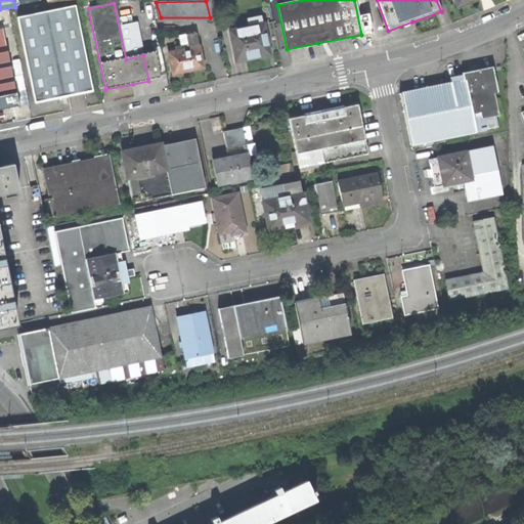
[(67,97),(92,92),(74,6),(17,18),(35,103),(67,97)]
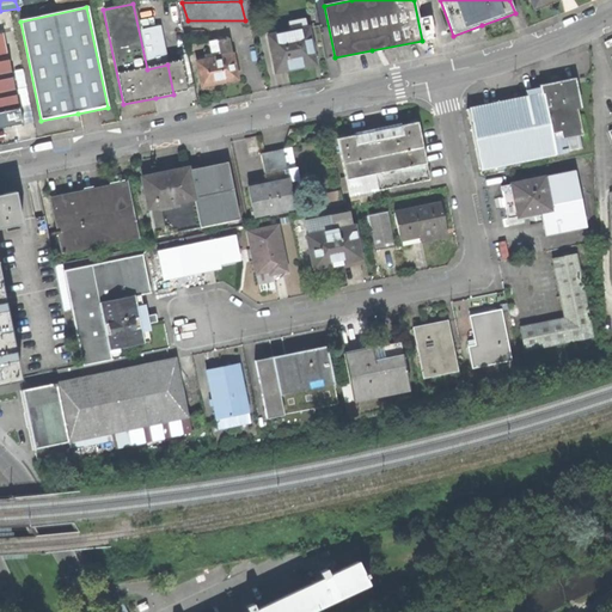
[(294,67),(313,63),(311,50),(317,49),(312,28),(306,29),(304,19),(288,22),(291,31),(268,36),(276,72),(294,67)]
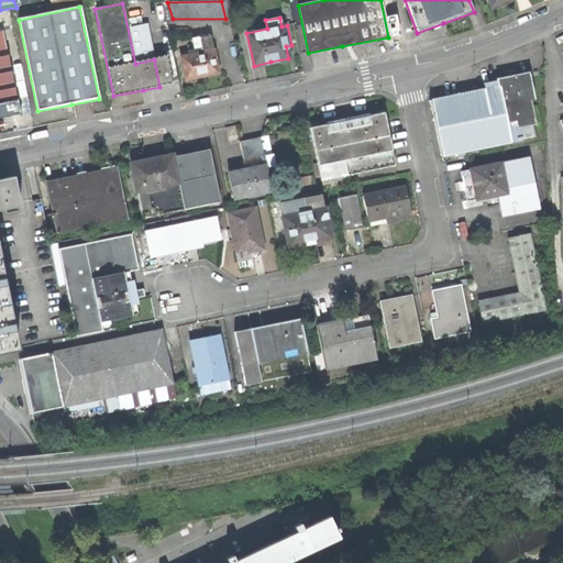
[(0,118),(20,114),(17,99),(15,99),(1,31),(0,31),(0,118)]
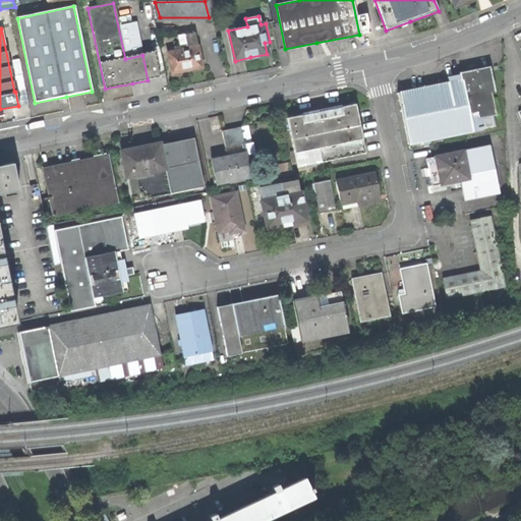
[(193,69),(201,67),(194,34),(179,37),(181,46),(174,47),(174,51),(166,53),(171,73),(193,69)]
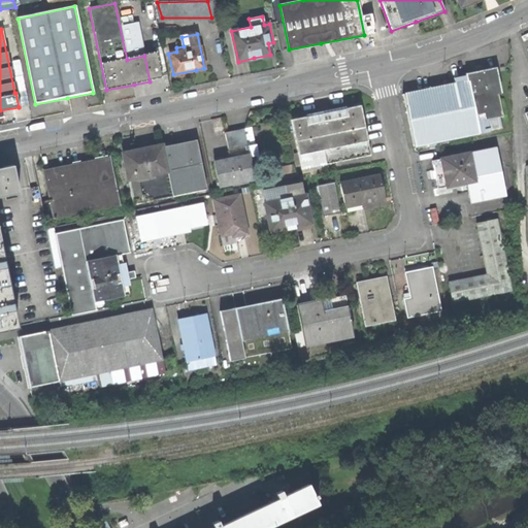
[(155,54),(144,56),(150,81),(161,78),(155,54)]
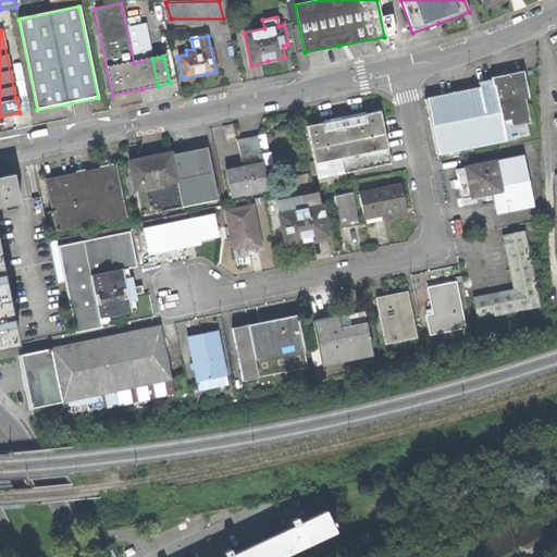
[(503,139),(528,134),(520,97),(527,96),(521,72),(492,78),(492,79),(478,83),(479,88),(452,94),(424,100),(435,153),(442,152),(503,139)]
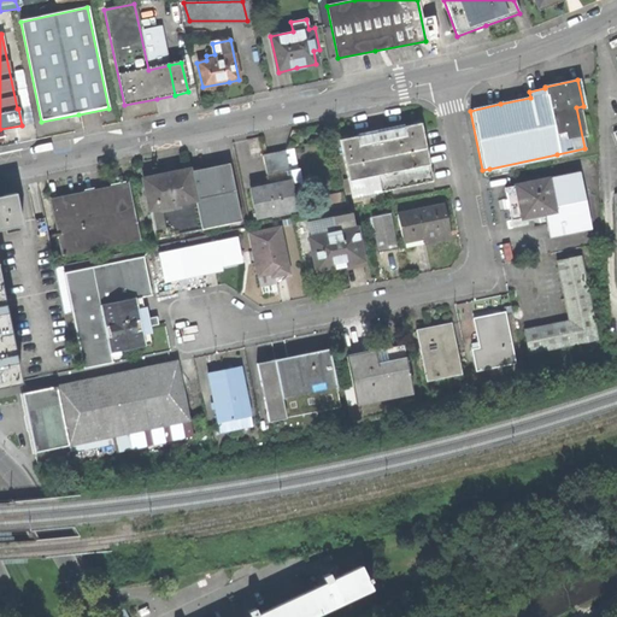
[(381,191),(432,180),(428,164),(429,164),(419,118),(376,127),(338,135),(347,182),(348,181),(352,197),(381,191)]
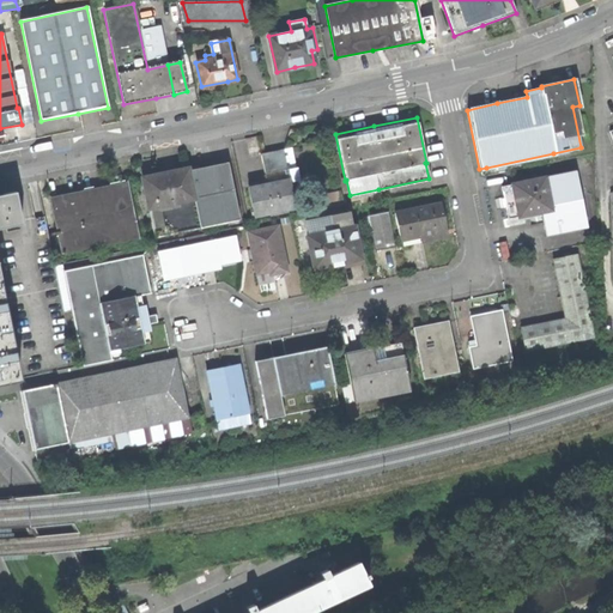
[(248,188),(253,216),(293,207),(289,182),(299,181),(297,168),(295,168),(291,147),(271,152),(260,153),(266,184),(248,188)]
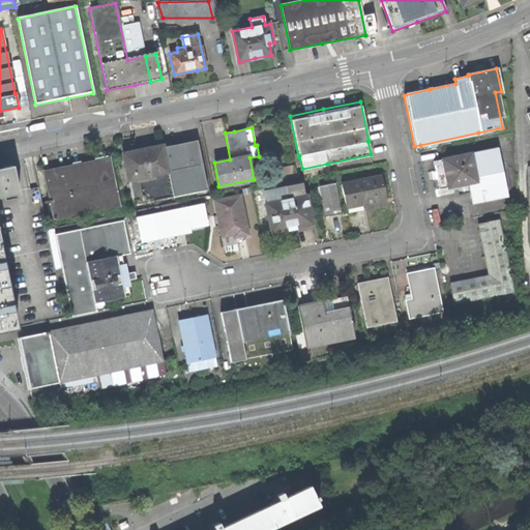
[(479,139),(478,133),(420,145),(422,151),(479,139)]
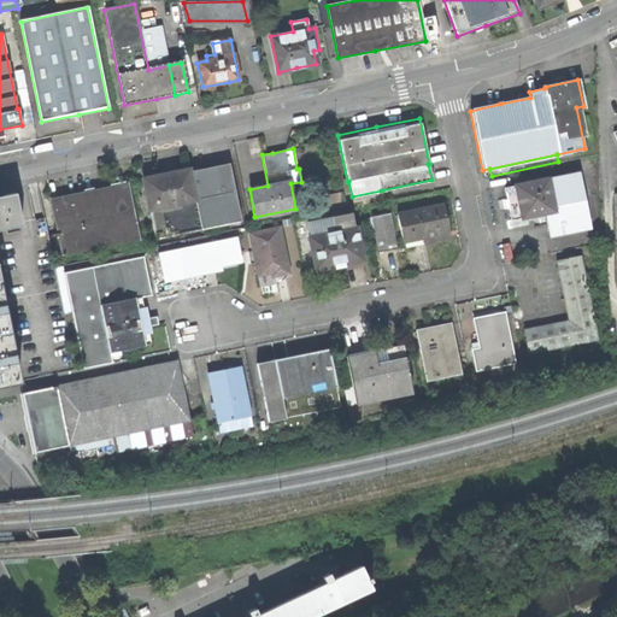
[(144,178),(156,238),(240,219),(228,163),(207,168),(189,171),(188,169),(158,176),(144,178)]
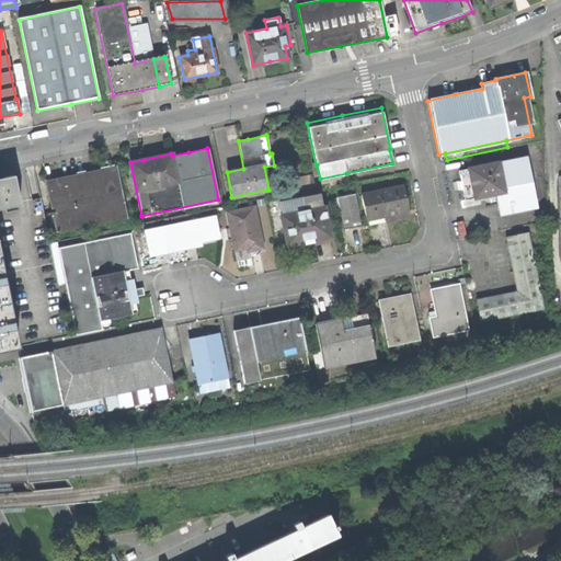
[(497,215),(536,206),(525,156),(458,170),(462,187),(465,199),(493,193),(497,215)]
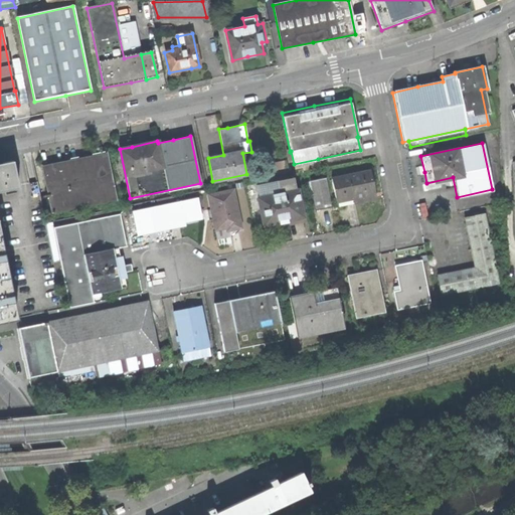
[(51,214),(117,200),(107,153),(72,160),(41,166),(51,214)]
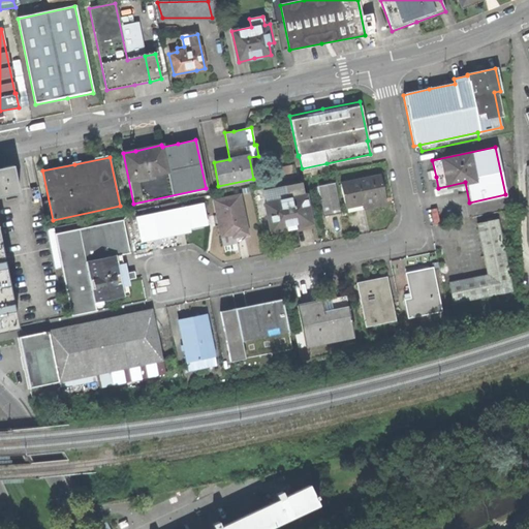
[(329,174),(327,163),(302,168),(303,176),(310,175),(310,177),(329,174)]
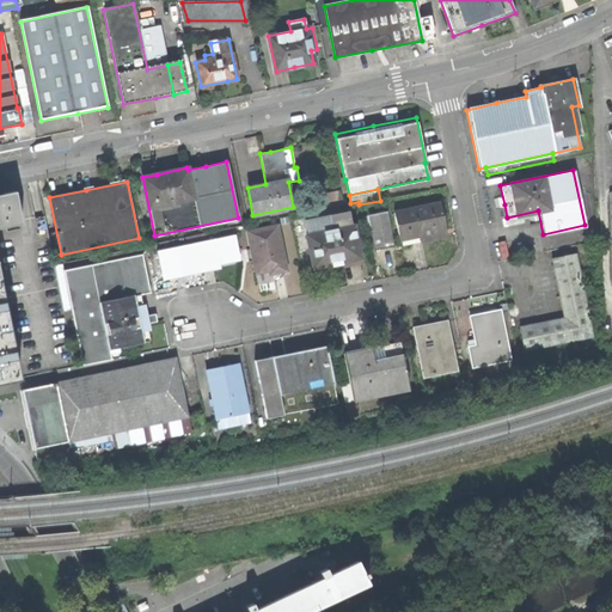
[(0,227),(20,224),(14,193),(0,195),(0,227)]
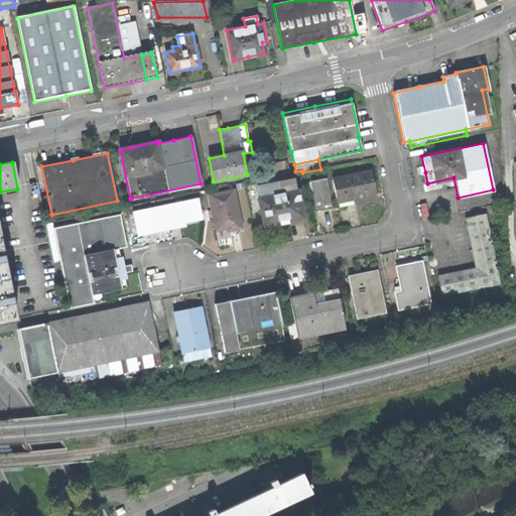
[(333,178),(338,206),(373,199),(371,189),(369,182),(372,181),(370,171),(333,178)]
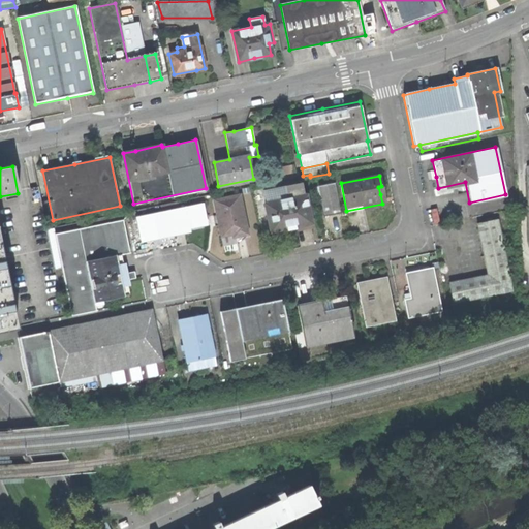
[(333,182),(318,185),(321,203),(324,215),(324,216),(339,213),(333,182)]
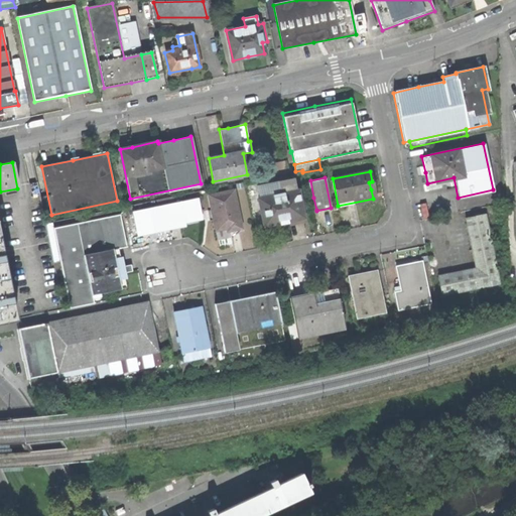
[(284,222),(303,218),(301,210),(304,209),(302,198),(299,199),(297,190),(296,191),(293,178),(259,185),(262,199),(258,199),(264,226),(284,222)]
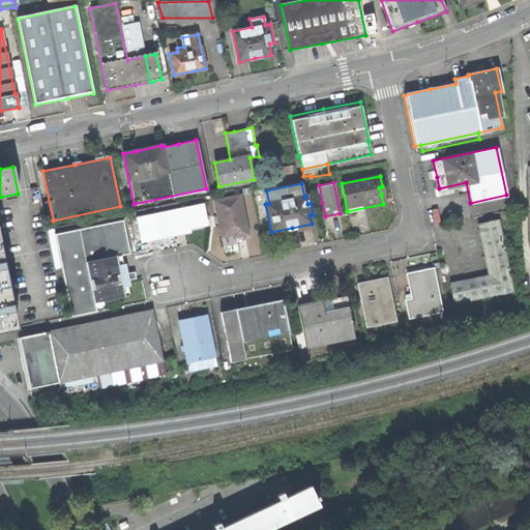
[(240,196),(214,201),(217,215),(219,226),(222,236),(233,233),(234,237),(241,235),(247,234),(240,196)]
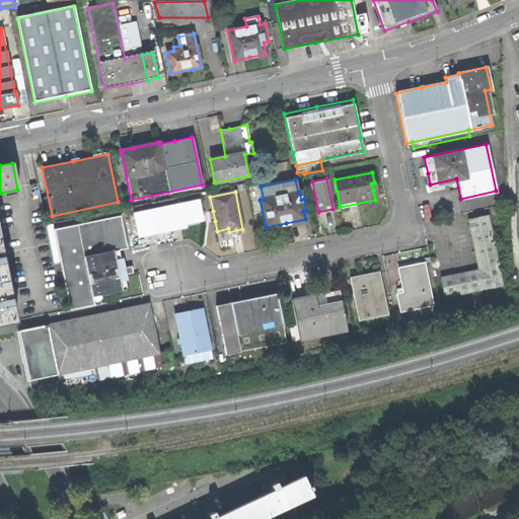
[(313,212),(318,211),(315,199),(310,200),(313,212)]
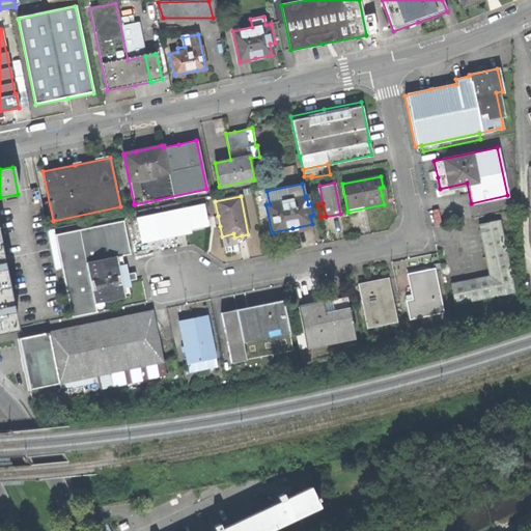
[(208,224),(203,204),(136,219),(140,239),(208,224)]
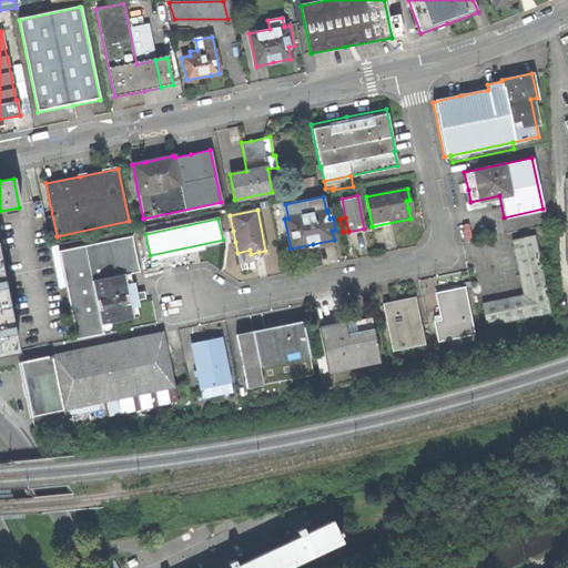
[(487,324),(550,312),(543,275),(544,274),(544,271),(541,271),(534,235),(513,240),(518,267),(524,294),(483,303),(487,324)]
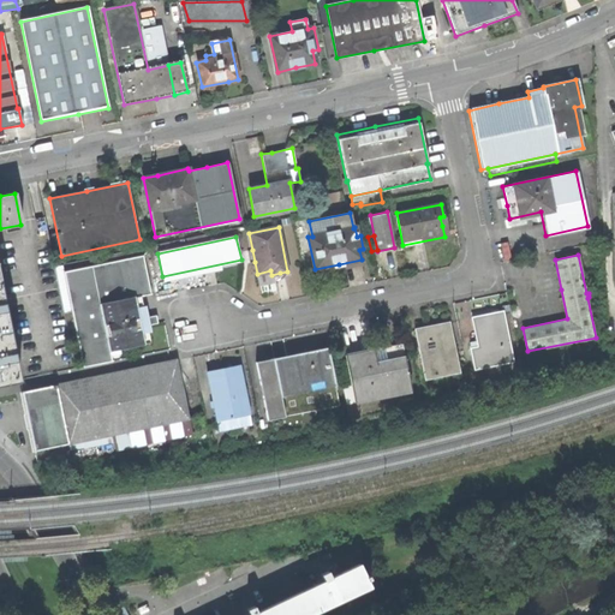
[(109,352),(150,342),(147,326),(149,326),(148,322),(147,317),(144,318),(141,297),(150,294),(143,256),(64,272),(83,368),(111,362),(109,352)]
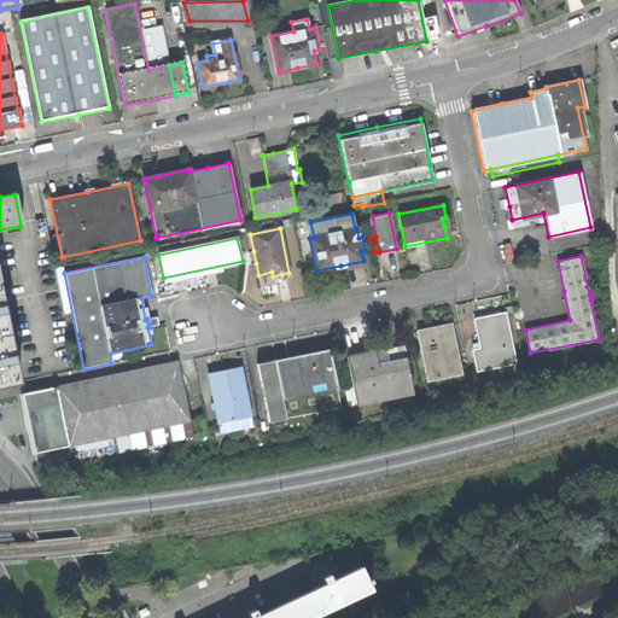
[(477,371),(514,362),(505,313),(488,316),(474,319),(481,349),(472,351),(477,371)]
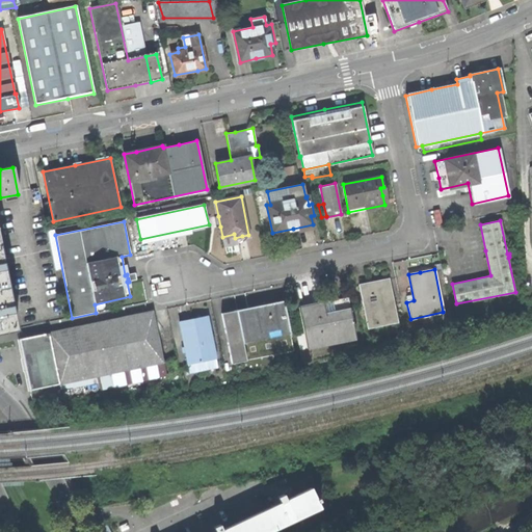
[(367,327),(396,322),(388,280),(370,283),(358,285),(367,327)]
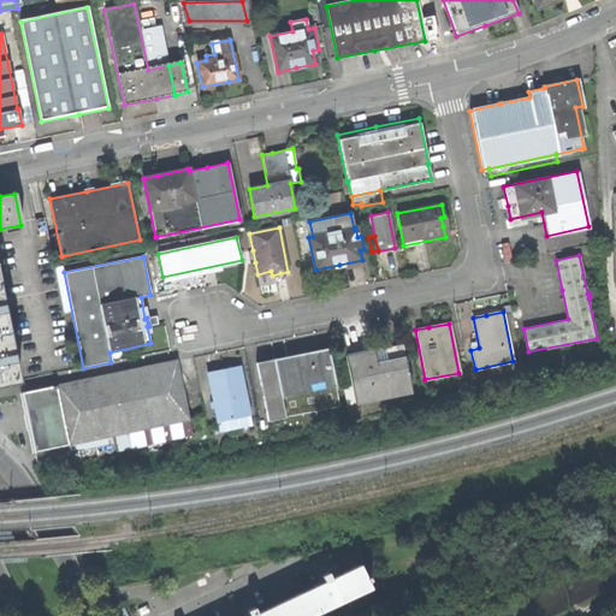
[(0,385),(19,381),(16,361),(18,361),(17,356),(17,351),(13,353),(9,331),(0,332),(0,385)]
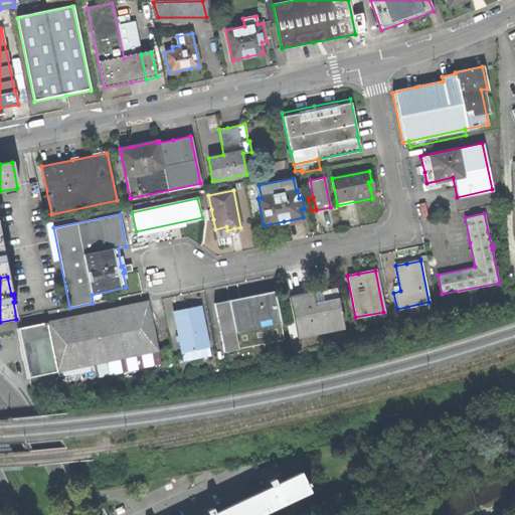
[(299,336),(345,327),(336,287),(308,293),(288,298),(292,318),(286,319),(293,351),(301,349),(299,336)]
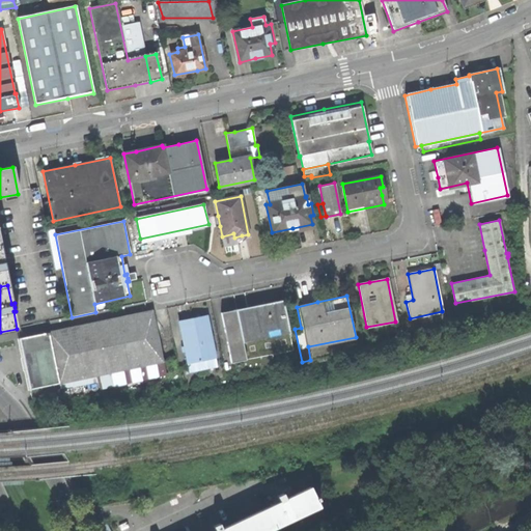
[(495,310),(506,307),(504,299),(492,303),(495,310)]
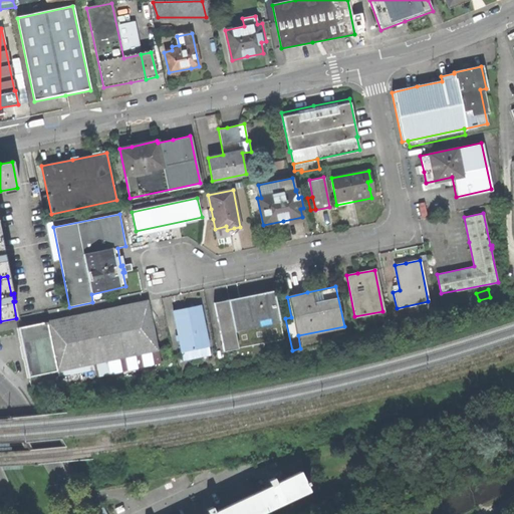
[(224,351),(283,339),(273,291),(243,297),(214,303),(224,351)]
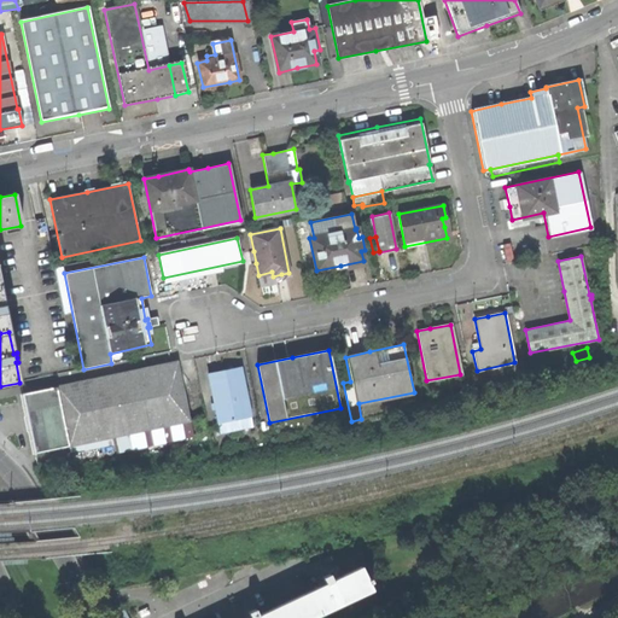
[(569,363),(566,354),(548,360),(549,368),(569,363)]
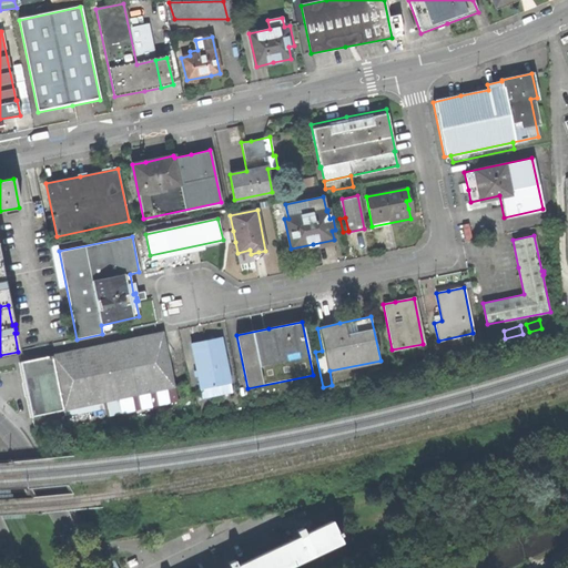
[(32,416),(107,401),(169,388),(162,356),(158,334),(21,363),(27,391),(32,416)]
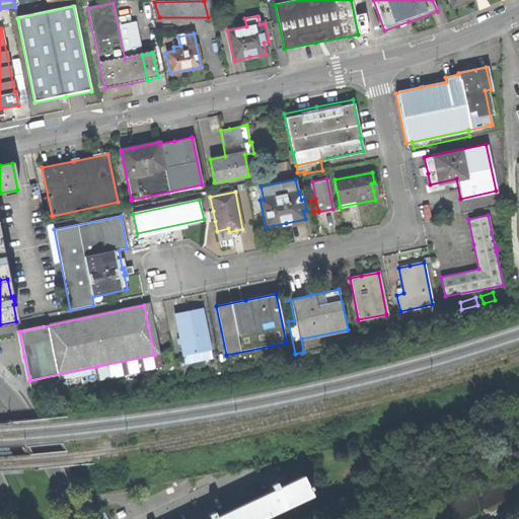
[(186,363),(212,357),(202,309),(186,312),(174,314),(186,363)]
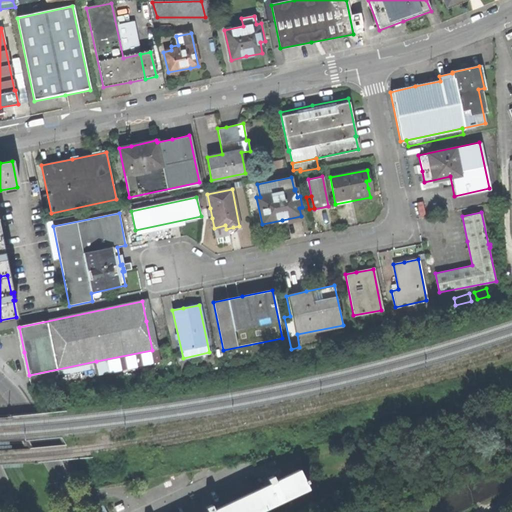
[(160,362),(157,348),(152,350),(96,361),(99,374),(160,362)]
